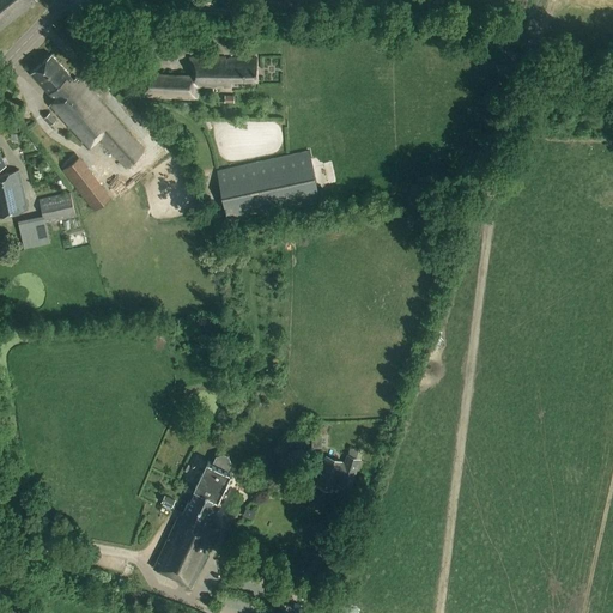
[(35,0),(0,0),(0,31),(37,2),(35,0)]
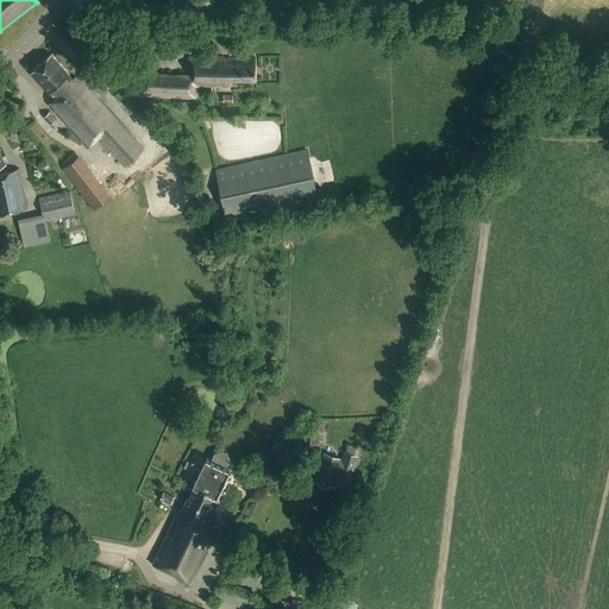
[(54,98),(74,80),(51,55),(31,73),(54,98)]
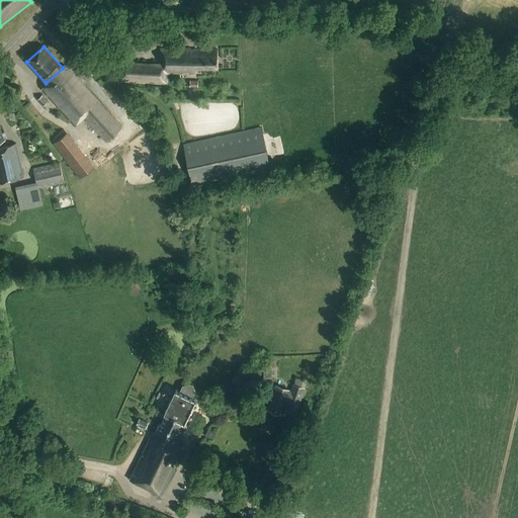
[(151,83),(167,84),(167,76),(186,76),(186,73),(189,73),(189,75),(196,75),(196,70),(218,70),(218,50),(191,50),(191,48),(159,49),(160,59),(163,59),(163,64),(120,62),(119,81),(145,83),(145,81),(151,82),(151,83)]
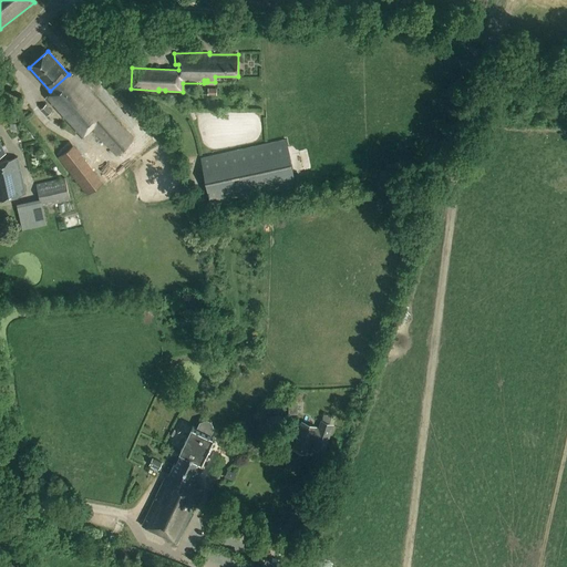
[(69,74),(50,91),(47,98),(83,137),(93,129),(116,156),(134,140),(71,71),(69,74)]
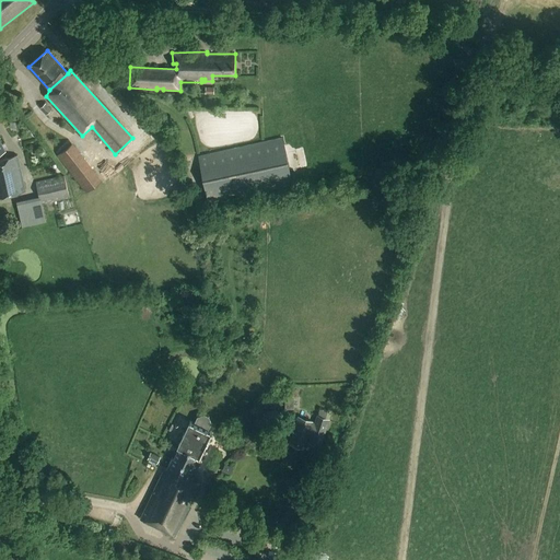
[(46,104),(41,108),(46,115),(51,111),(46,104)]
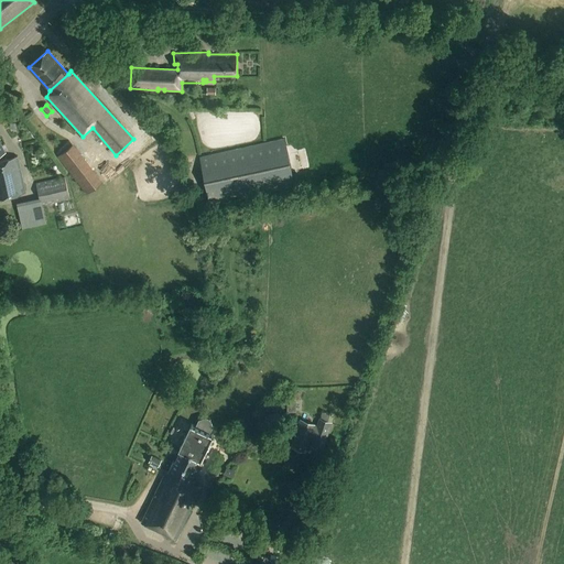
[(234,151),(199,156),(209,205),(294,187),(284,140),(234,151)]
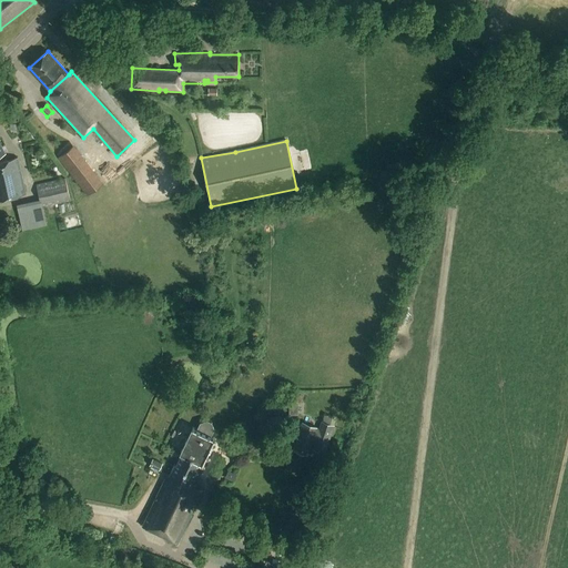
[(73,145),(57,159),(85,195),(102,182),(73,145)]
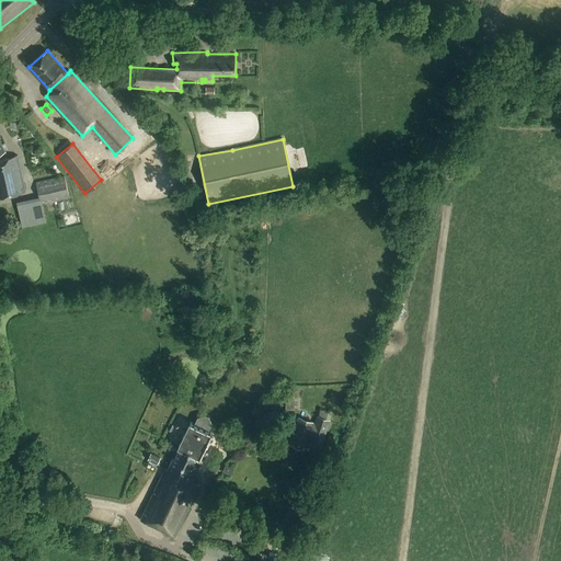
[(0,197),(26,192),(18,156),(0,159),(0,197)]
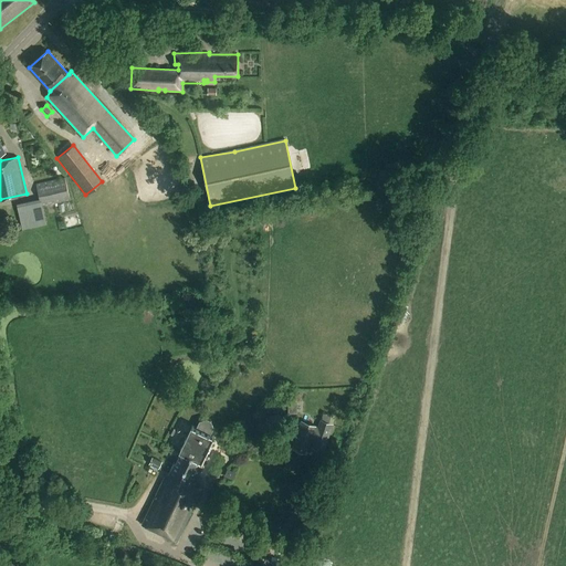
[(37,185),(40,199),(17,205),(22,230),(46,224),(43,207),(71,200),(64,178),(37,185)]
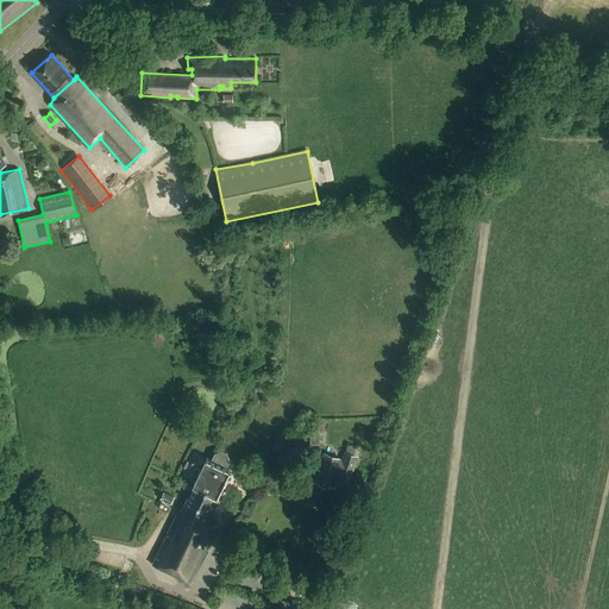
[(320,434),(311,434),(311,445),(320,445),(320,434)]
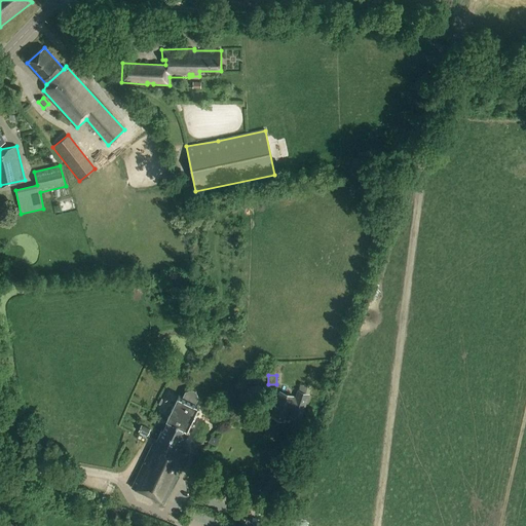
[(251,386),(252,399),(264,398),(263,385),(251,386)]
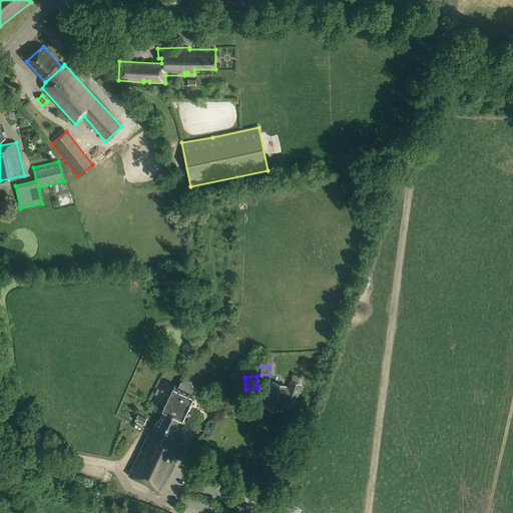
[(180,382),(177,389),(173,387),(162,410),(164,411),(159,421),(157,421),(153,430),(151,429),(129,475),(160,491),(182,445),(173,440),(178,428),(177,428),(181,419),(182,420),(188,407),(193,396),(190,395),(192,388),(190,382),(186,380),(180,382)]
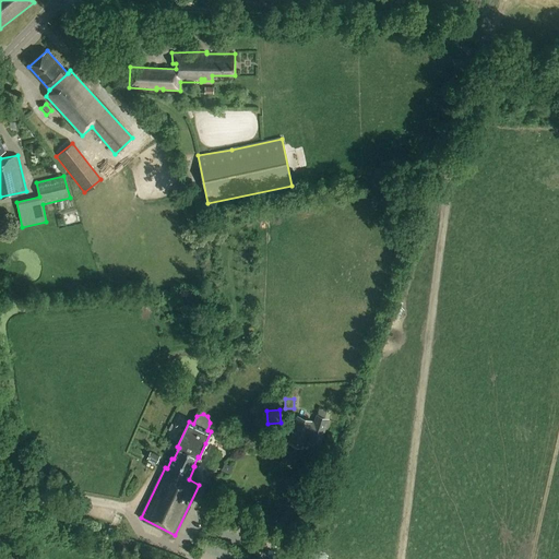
[(297,416),(288,443),(304,449),(307,439),(308,439),(307,442),(320,447),(330,419),(317,414),(313,421),(312,421),(312,420),(297,416)]
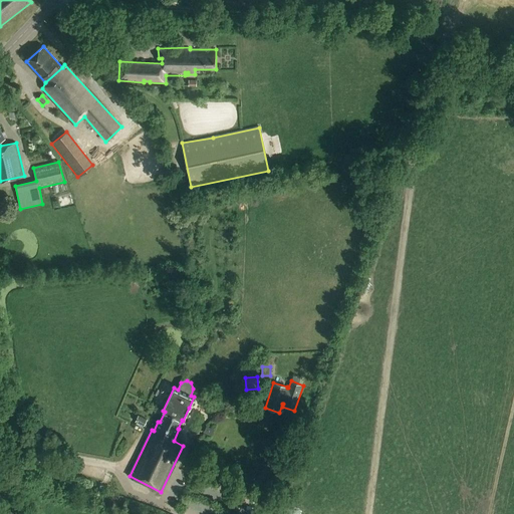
[(136,422),(144,426),(147,420),(139,415),(136,422)]
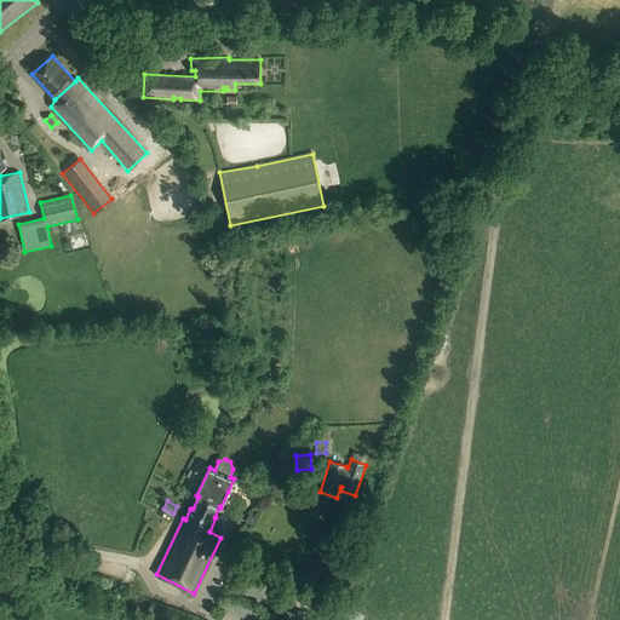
[(233,555),(228,566),(246,573),(247,574),(252,563),(251,562),(233,555)]
